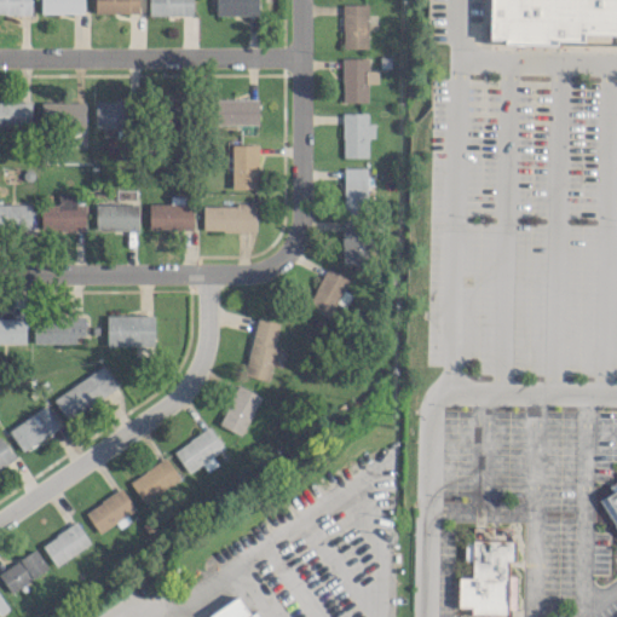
[(32,0),(0,0),(0,15),(33,16),(32,0)]
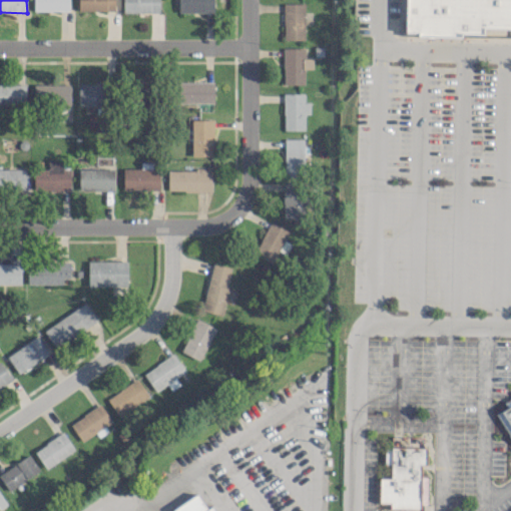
[(35,0),(35,12),(70,12),(70,0),(35,0)]
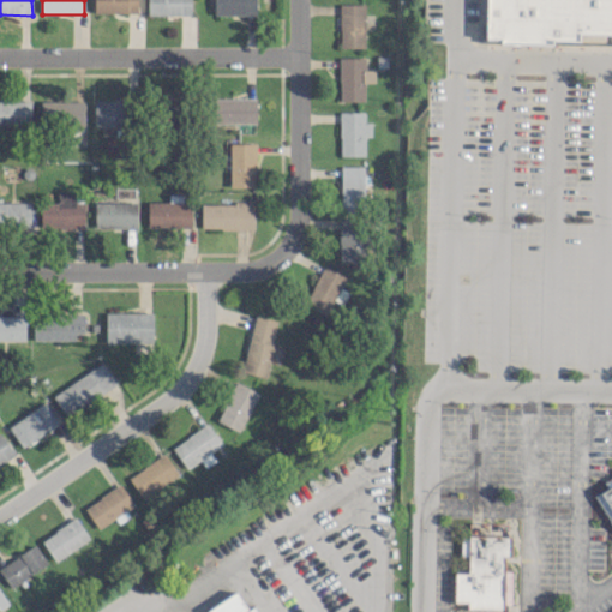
[(138,0),(95,0),(96,15),(139,15),(138,0)]
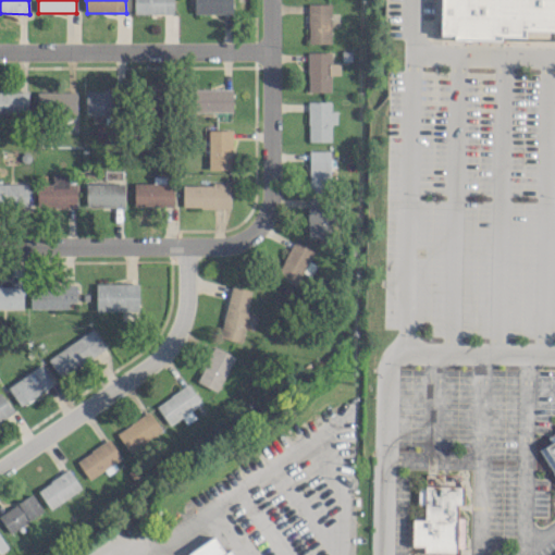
[(135,0),(136,15),(175,15),(174,0),(135,0)]
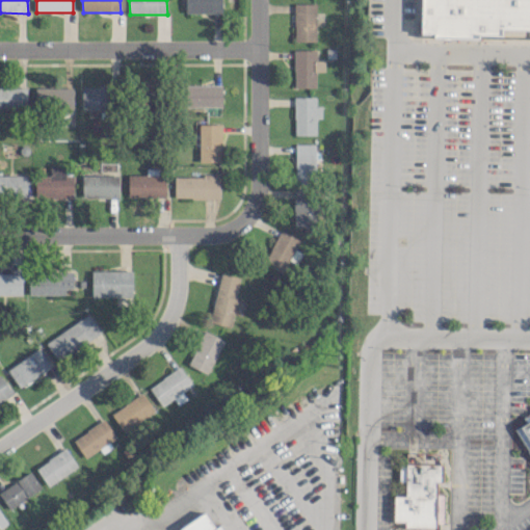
[(186,0),(186,15),(223,14),(222,0),(186,0)]
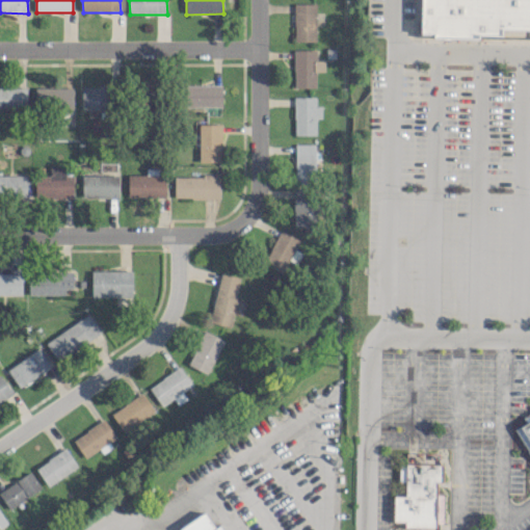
[(529,0),(420,0),(420,32),(433,32),(433,36),(477,37),(477,33),(501,34),(501,28),(529,28),(529,0)]
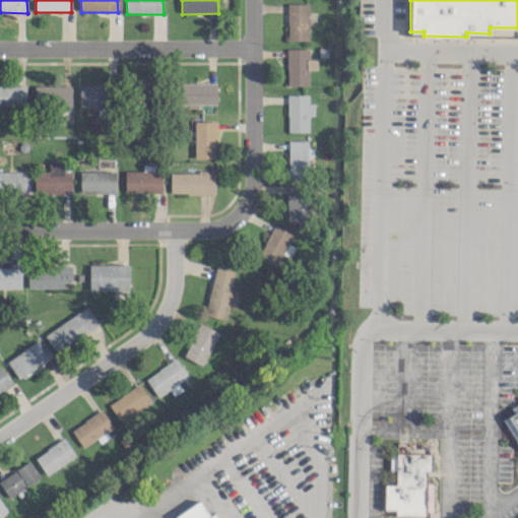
[(310,5),(288,5),(289,42),(311,42),(310,5)]
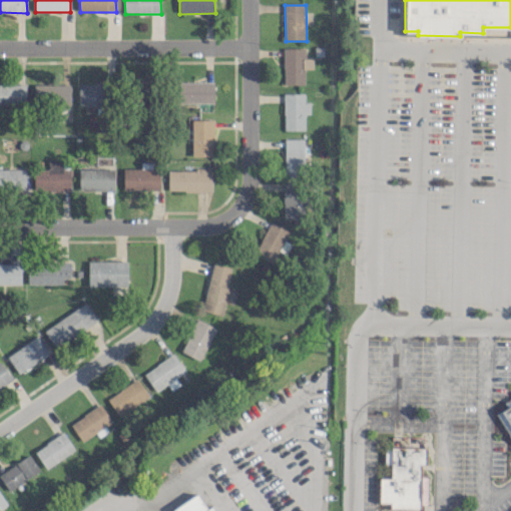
[(306,85),(306,70),(314,70),(314,59),(307,59),(307,49),(285,49),(286,85),(306,85)]
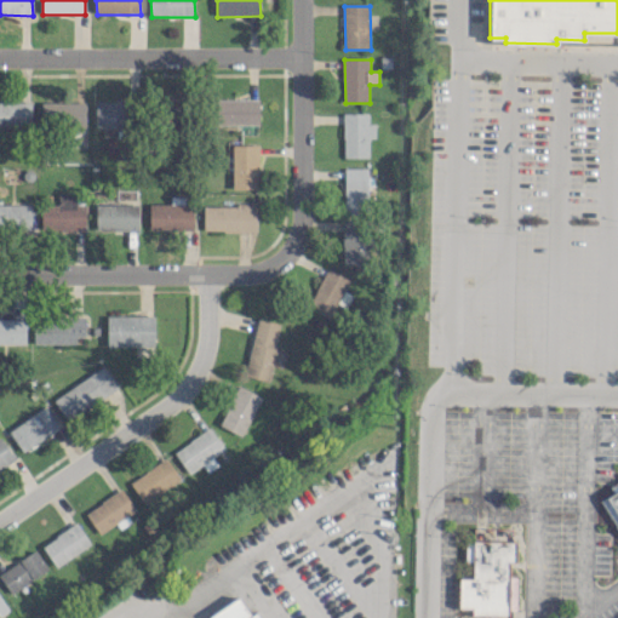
[(261,102),(215,101),(215,126),(261,126),(261,102)]
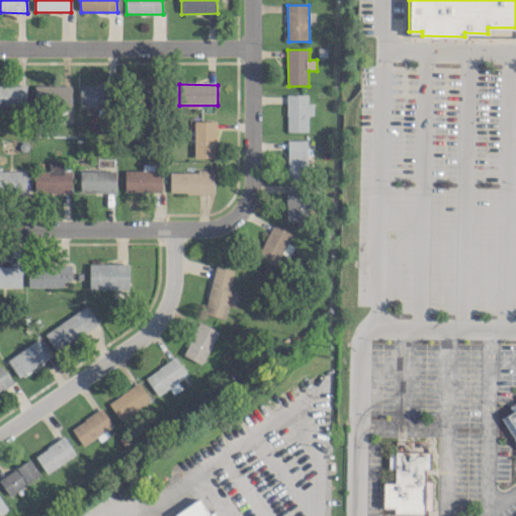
[(80,108),(108,108),(108,86),(81,85),(80,108)]
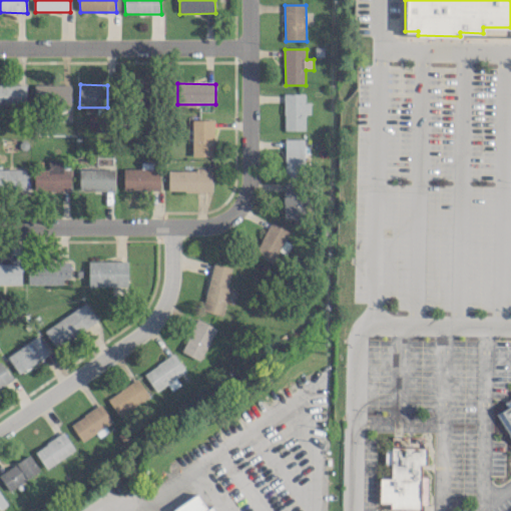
[(27,86),(0,85),(0,106),(27,107),(27,86)]
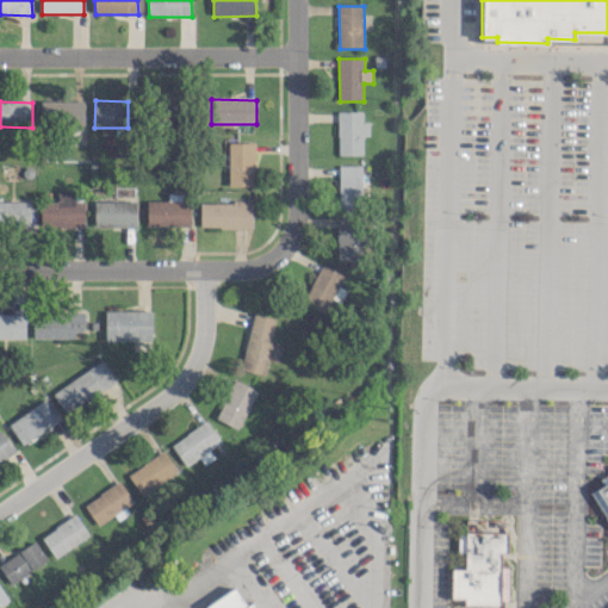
[(365,156),(365,137),(371,137),(371,123),(365,123),(365,112),(339,113),(340,156),(365,156)]
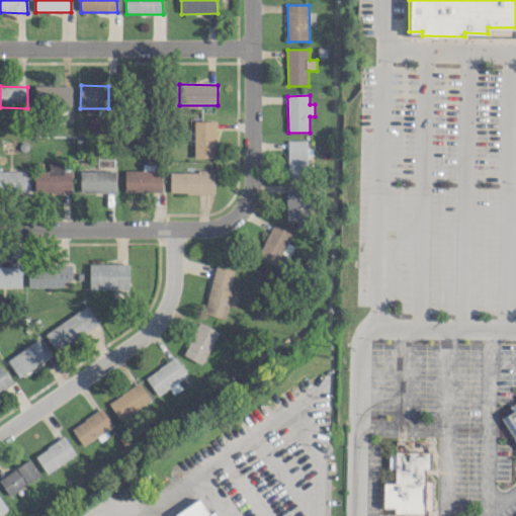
[(217,122),(195,121),(195,159),(217,159),(217,122)]
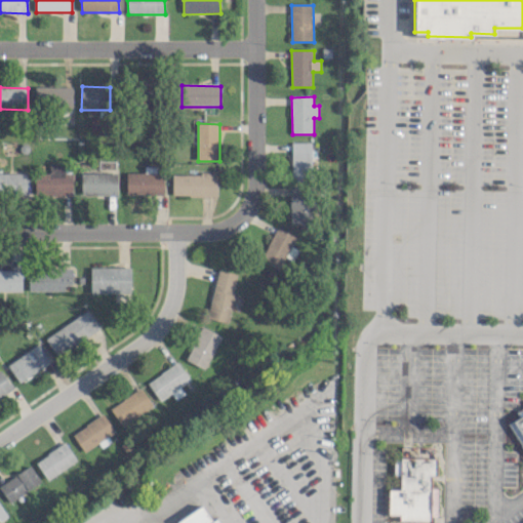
[(313,144),(293,143),(292,182),(312,182),(313,144)]
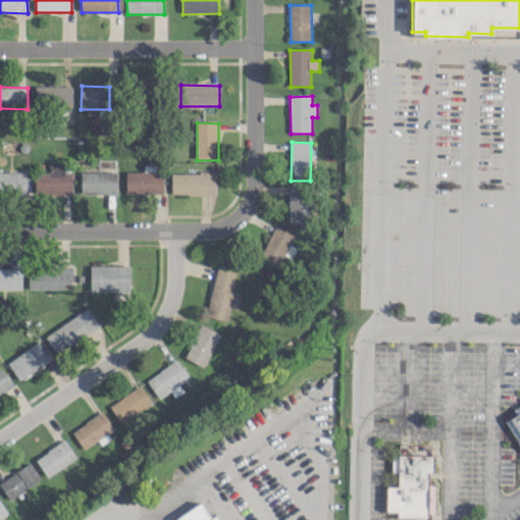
[(72,196),(73,168),(50,167),(50,173),(37,173),(36,194),(72,196)]
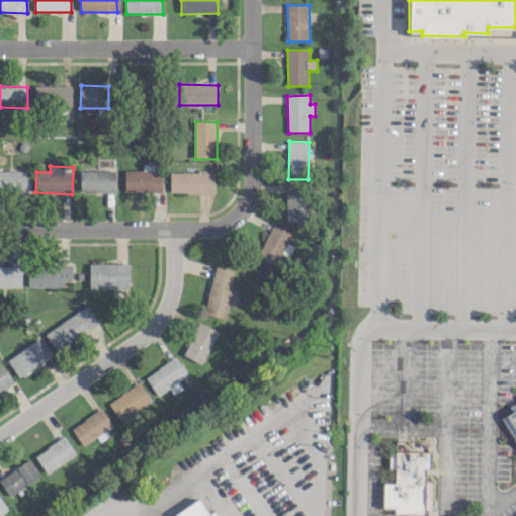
[(126,193),(162,192),(162,171),(125,172),(126,193)]
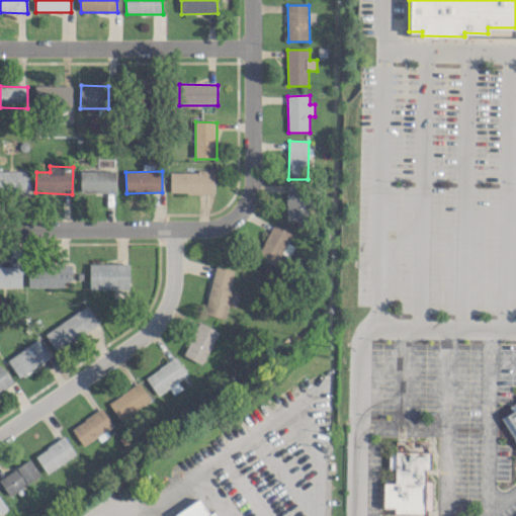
[(27,172),(0,172),(0,194),(27,195),(27,172)]
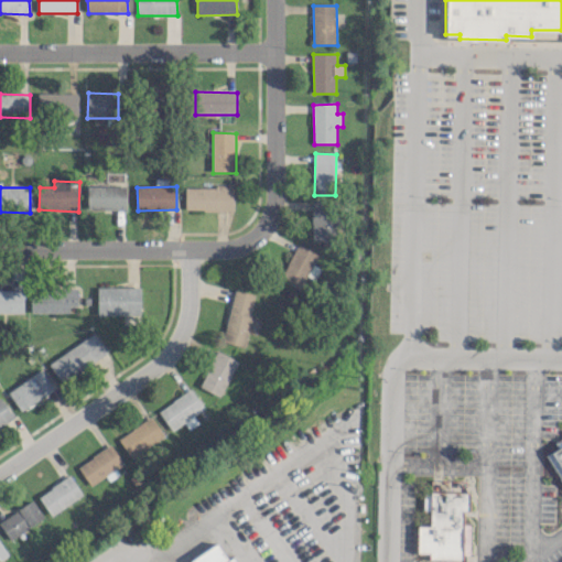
[(127,211),(127,187),(88,187),(88,211),(127,211)]
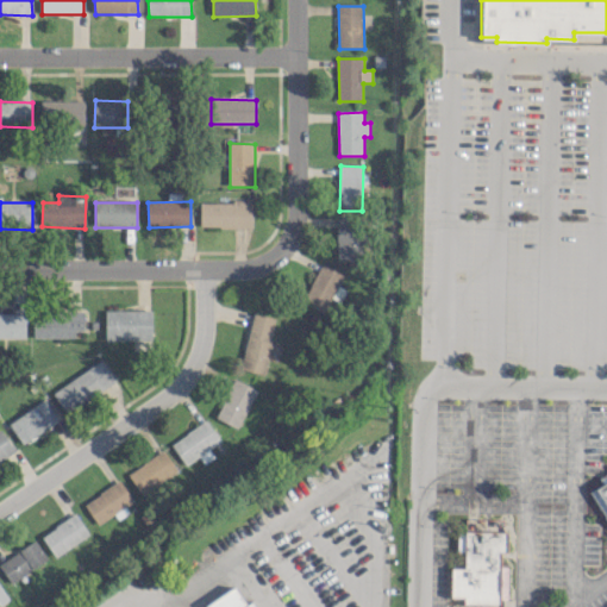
[(201,204),(201,229),(254,229),(252,202),(201,204)]
